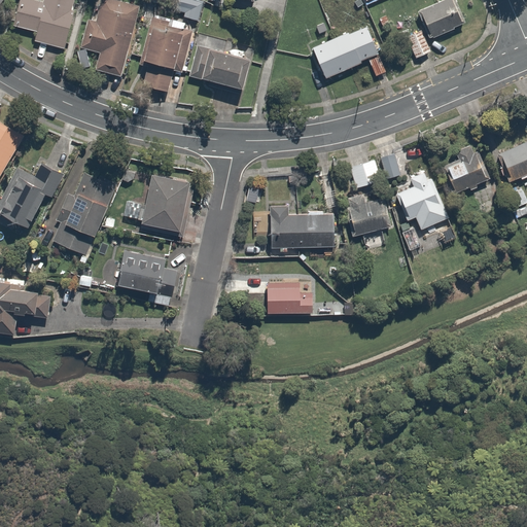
[(64,50),(74,0),(43,0),(43,1),(40,0),(21,0),(14,27),(36,32),(34,44),(64,50)]
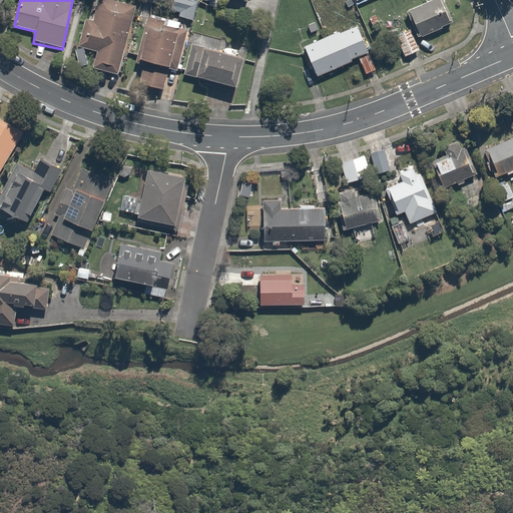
[(136,8),(110,0),(97,0),(90,22),(83,19),(74,46),(95,52),(90,67),(115,75),(136,8)]
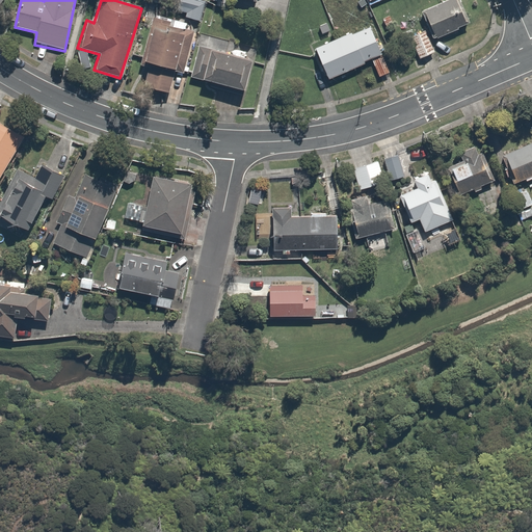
[(208,2),(203,0),(182,0),(179,10),(185,14),(183,19),(200,25),(208,4),(208,2)]
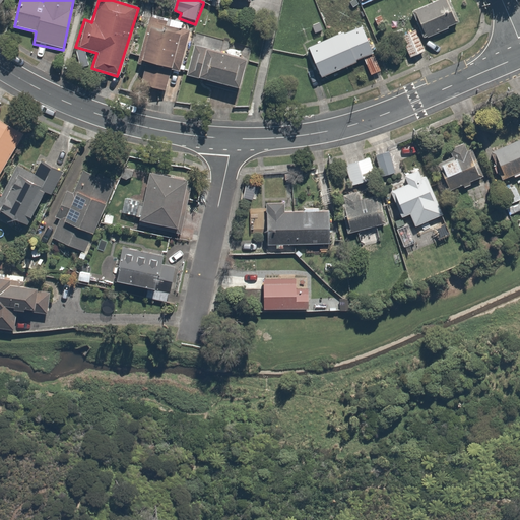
[(221,0),(204,0),(203,4),(218,9),(221,0)]
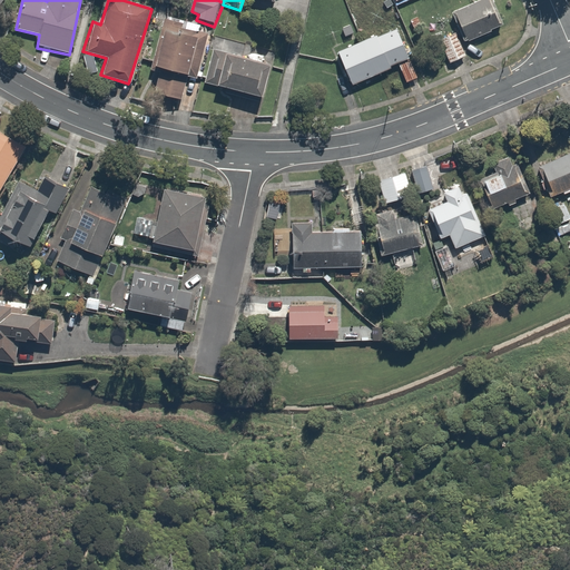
[(489,0),(483,0),(453,15),(465,40),(500,25),(489,0)]
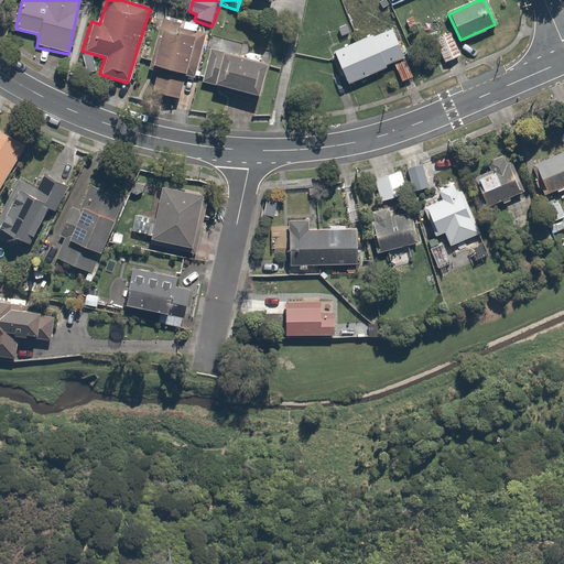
[(207,33),(162,18),(156,35),(161,36),(152,64),(160,66),(152,90),(179,99),(186,77),(193,78),(207,33)]
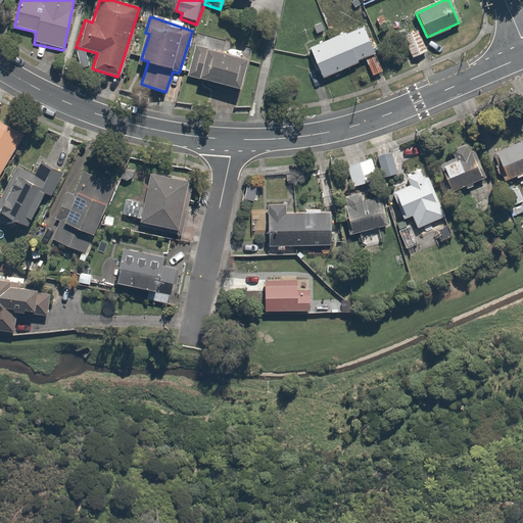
[(322,76),(366,58),(372,76),(383,72),(373,45),(365,27),(311,48),(322,76)]
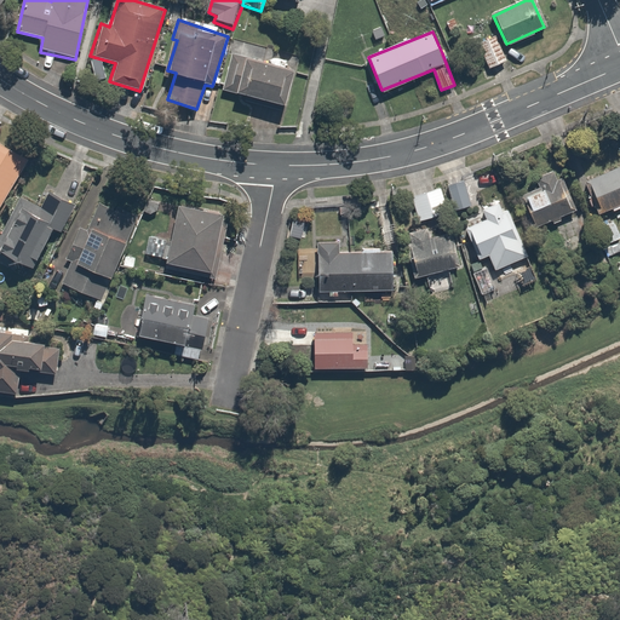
[(495,35),(477,44),(488,68),(506,61),(495,35)]
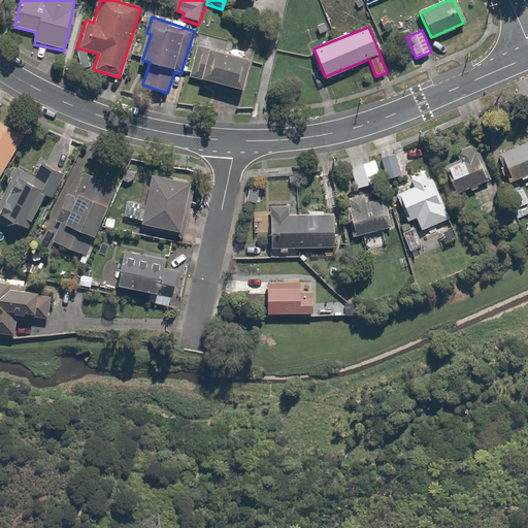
[(244,64),(196,46),(186,75),(234,93),(244,64)]
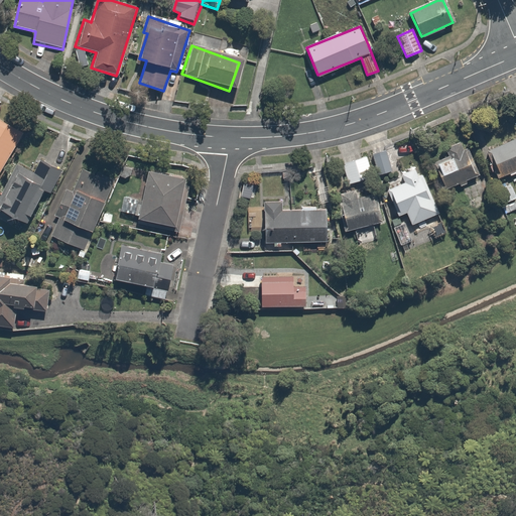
[(0,171),(23,132),(0,118),(0,171)]
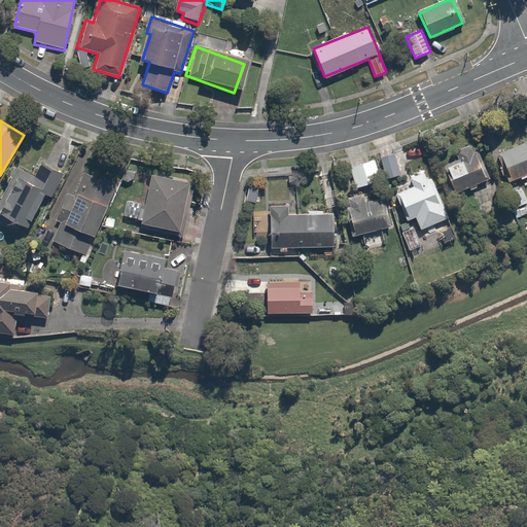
[(526,143),(497,154),(506,179),(526,171),(526,143)]
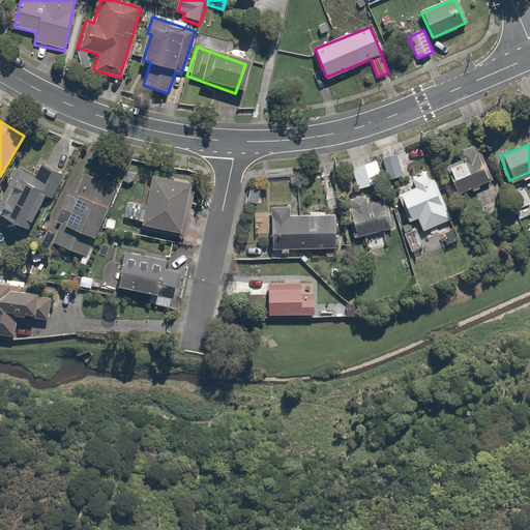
[(463,162),(448,168),(453,181),(450,182),(455,196),(492,180),(477,146),(460,153),(463,162)]
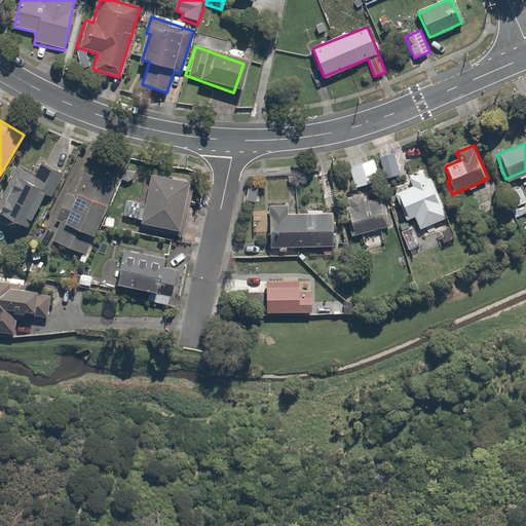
[(391,151),(377,157),(386,179),(401,173),(391,151)]
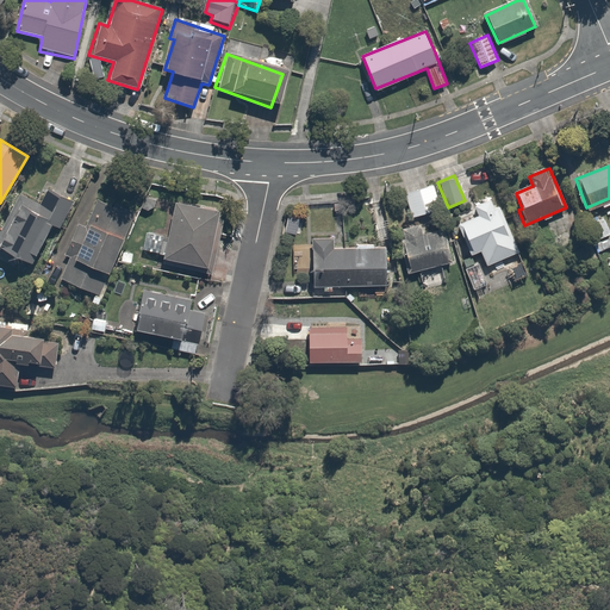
[(441,206),(433,185),(398,198),(406,219),(441,206)]
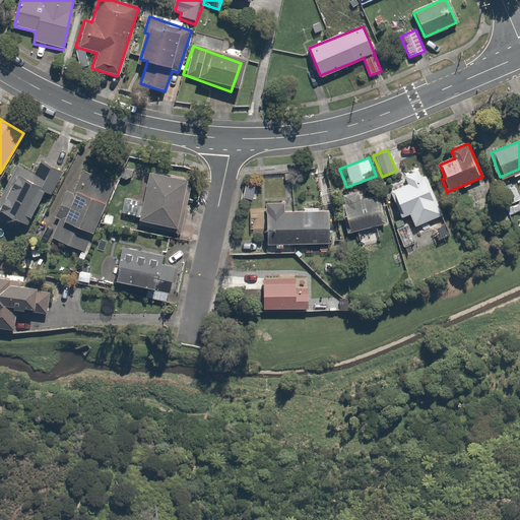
[(49,196),(62,169),(42,158),(33,177),(13,168),(0,193),(0,213),(23,225),(41,192),(49,196)]
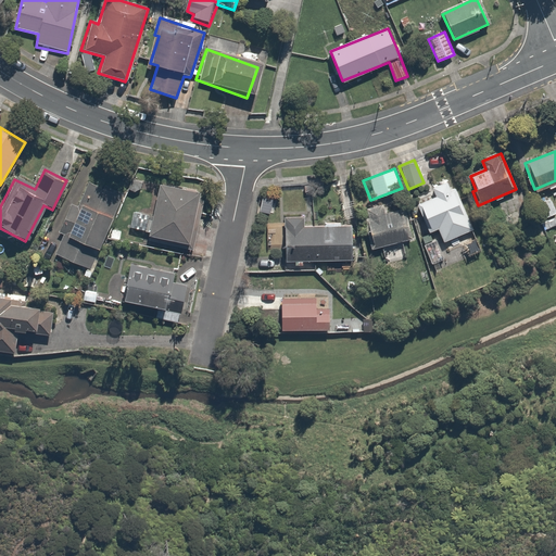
[(57,235),(63,237),(54,256),(90,272),(123,196),(88,180),(77,204),(71,201),(57,235)]
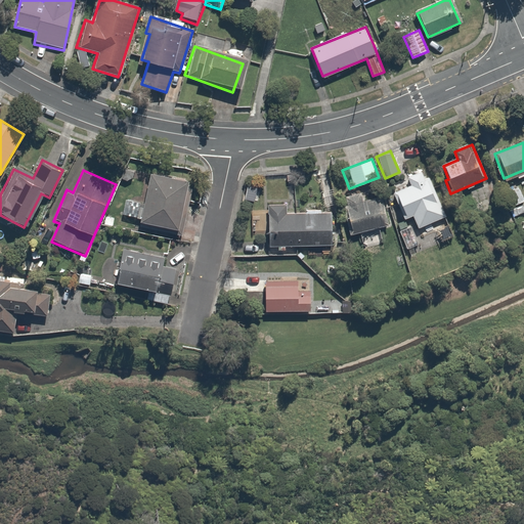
[(443,219),(423,171),(406,178),(409,185),(394,191),(405,219),(413,215),(416,221),(397,229),(407,253),(427,245),(420,229),(443,219)]
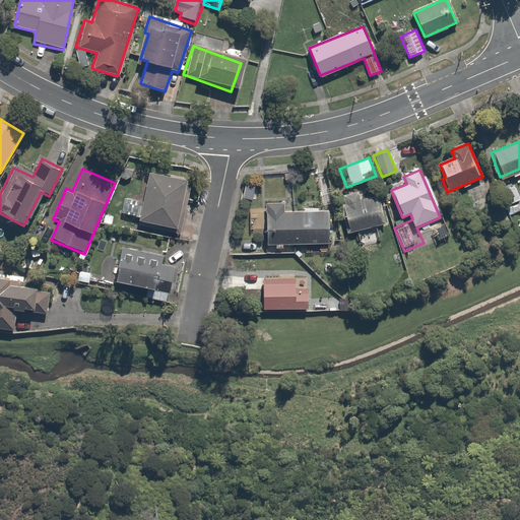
[(191,181),(147,171),(136,221),(180,232),(191,181)]
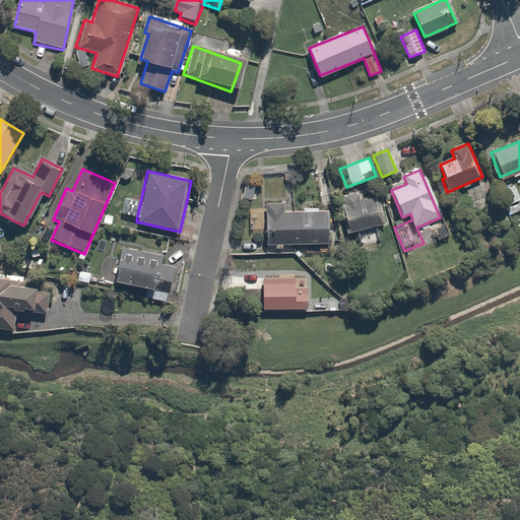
[(519,198),(515,186),(502,191),(509,205),(519,200),(519,198)]
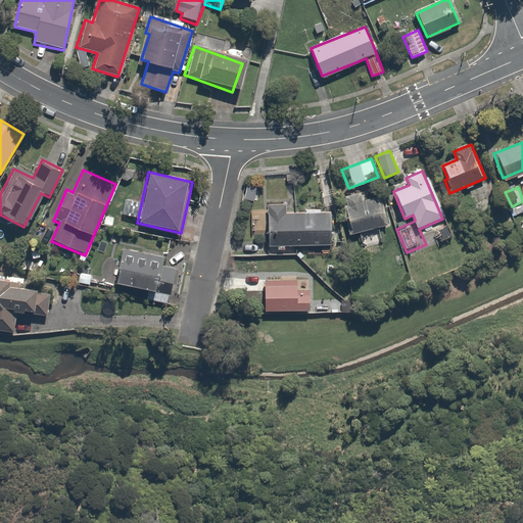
[(359,195),(340,202),(352,234),(392,220),(382,193),(361,200),(359,195)]
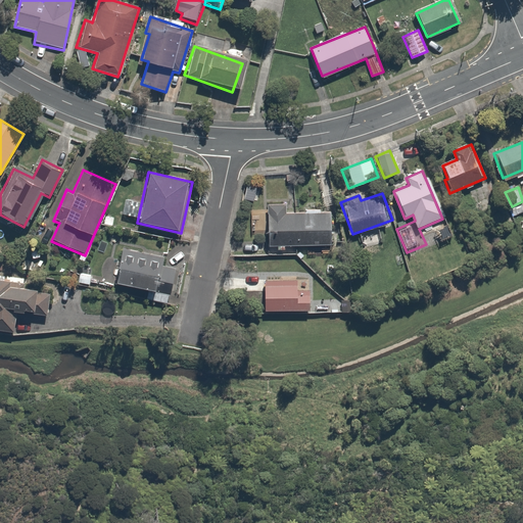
[(283,203),(268,203),(268,248),(332,248),(331,211),(283,211),(283,203)]
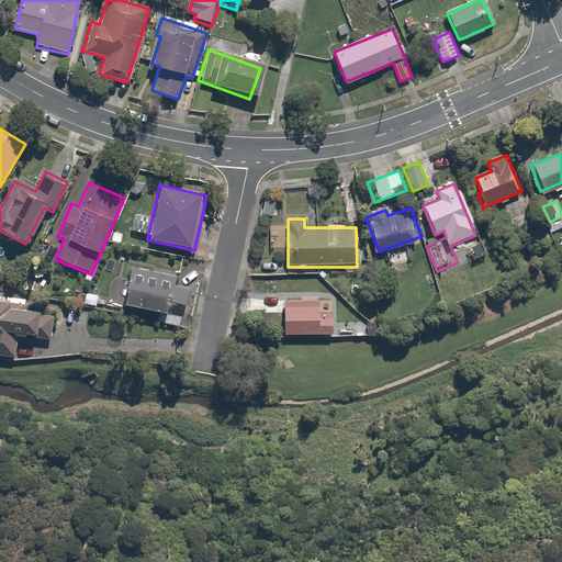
[(188,281),(131,269),(124,305),(180,316),(188,281)]
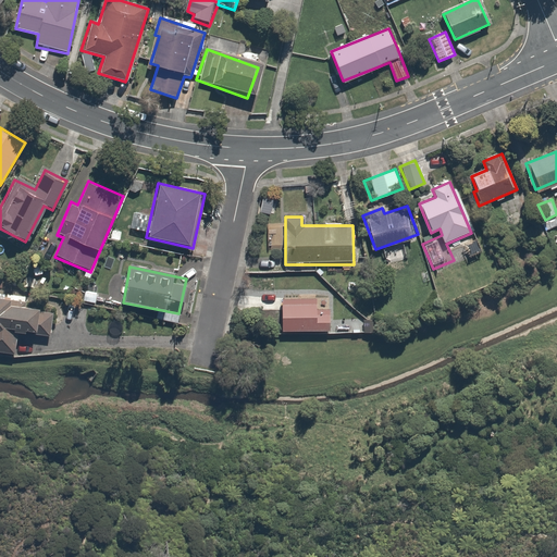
[(17,299),(0,296),(0,353),(11,354),(13,334),(49,337),(52,313),(16,309),(17,299)]
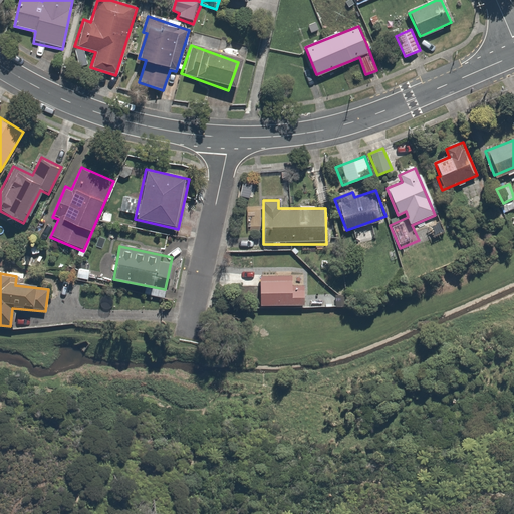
[(304,274),(260,275),(260,305),(304,305),(304,274)]
